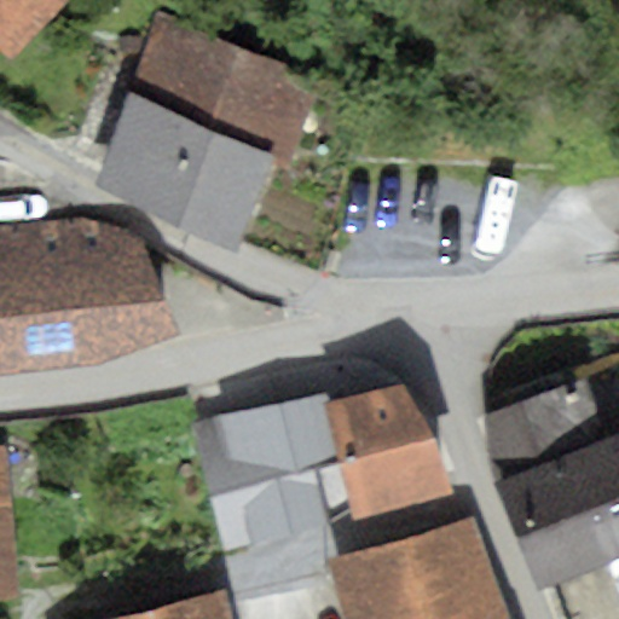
[(0,0),(0,50),(10,59),(64,0),(0,0)]
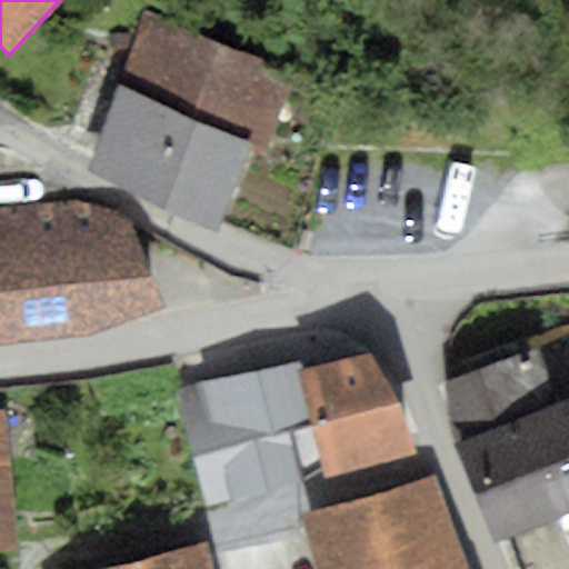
[(295,72),(145,11),(89,169),(218,232),(252,149),(268,155),(295,72)]
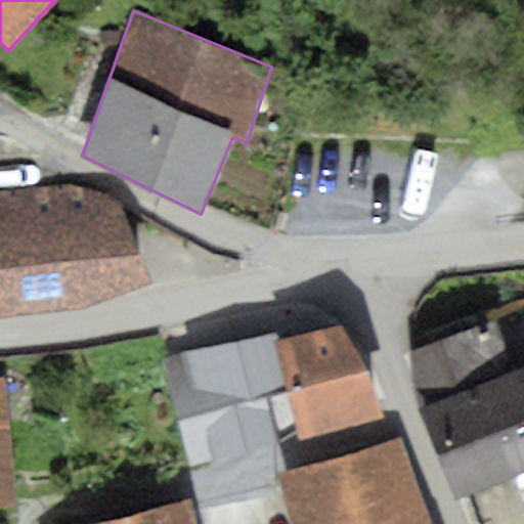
[(0,317),(84,308),(153,282),(120,204),(71,186),(0,193),(0,317)]
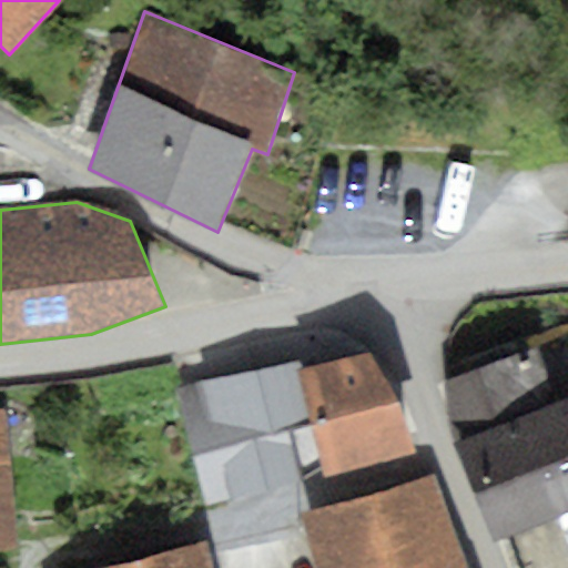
[(567,350),(561,333),(437,382),(462,442),(456,444),(495,541),(567,511),(567,350)]
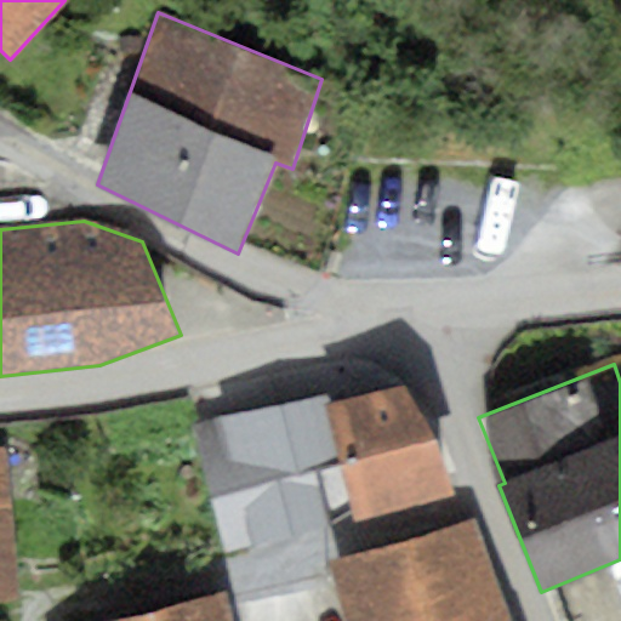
[(323,394),(193,422),(224,552),(330,523),(354,522),(454,495),(437,437),(404,385),(326,405),(323,394)]
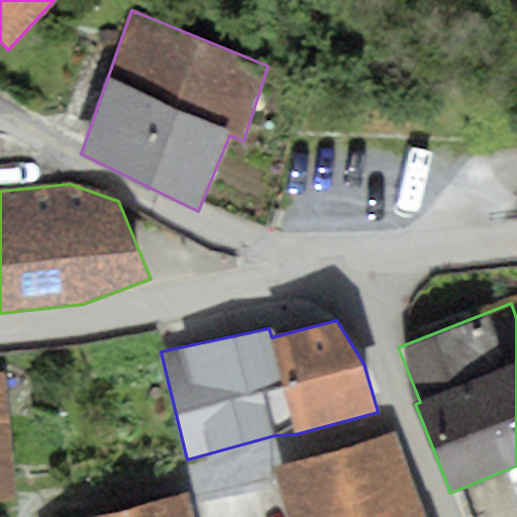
[(3,373),(0,372),(0,499),(16,497),(3,373)]
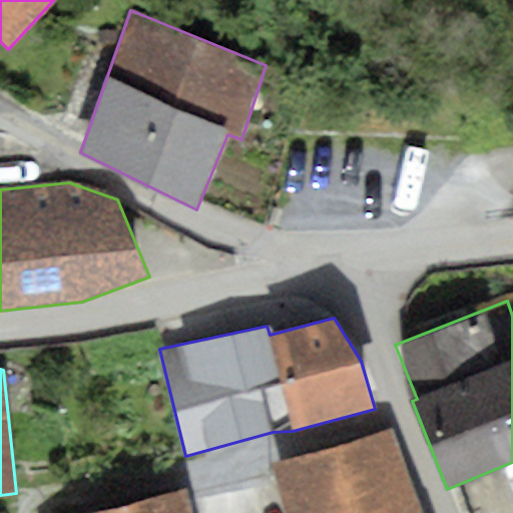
[(419,512),(392,430),(274,464),(276,476),(284,512),(419,512)]
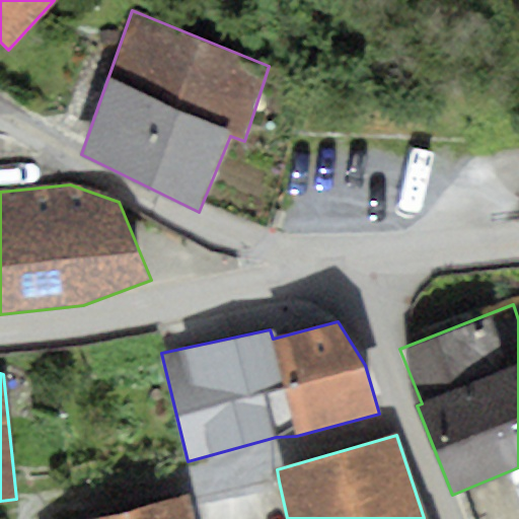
[(287,518),(279,482),(191,503),(194,518),(287,518)]
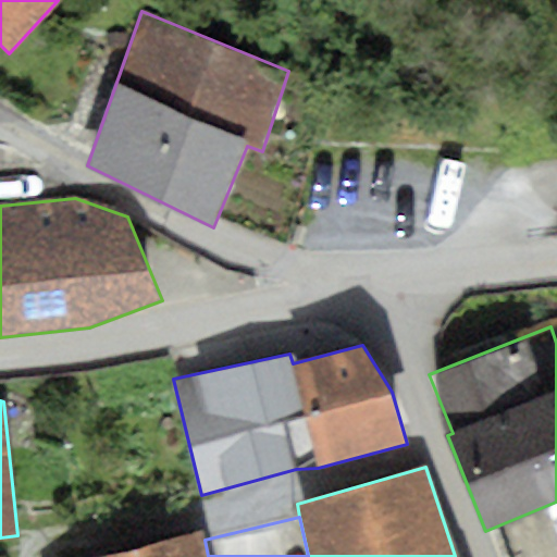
[(203,532),(104,556),(208,556),(205,540),(203,532)]
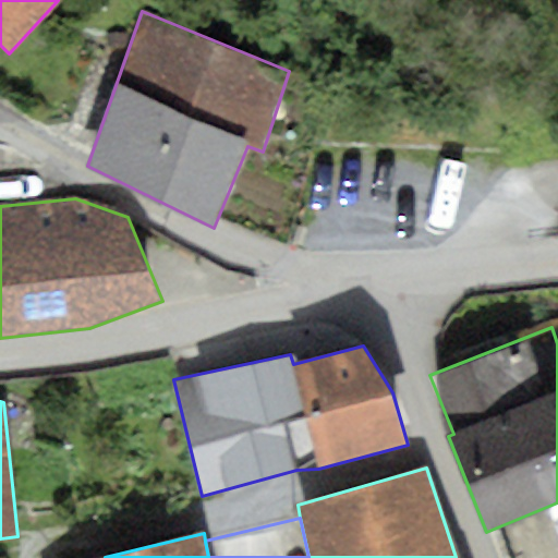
All buildings are outlined.
